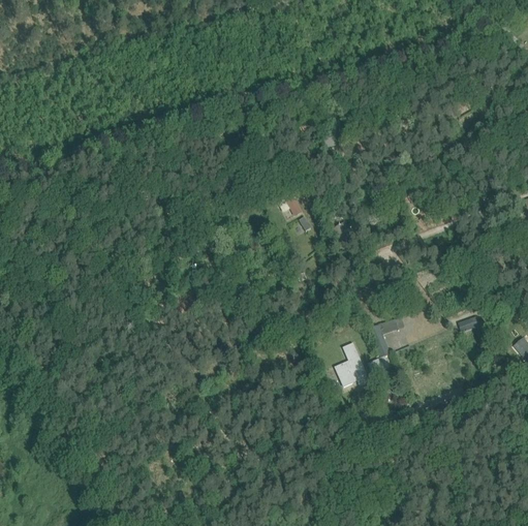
[(336,144),(335,141),(335,140),(334,140),(331,128),(320,131),(325,147),(336,144)]
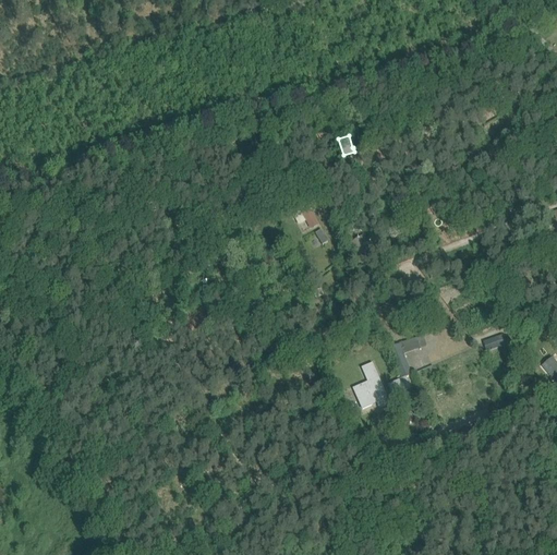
[(498,192),(503,197),(517,186),(512,181),(498,192)]
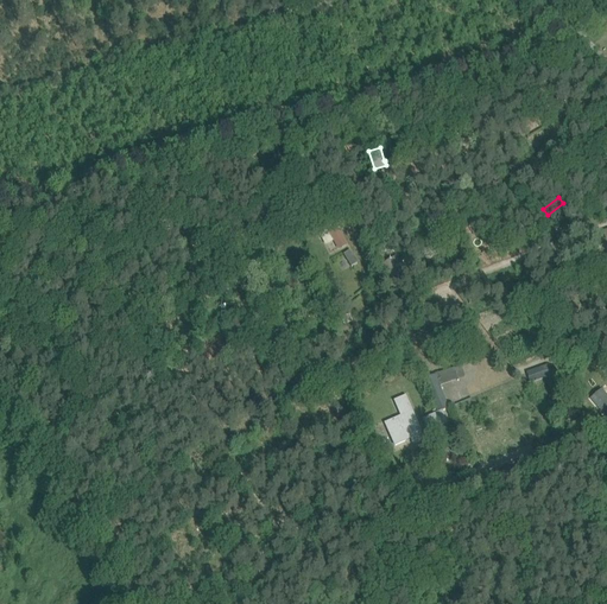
[(260,221),(261,224),(270,222),(267,217),(269,217),(265,208),(255,211),(259,221),(260,221)]
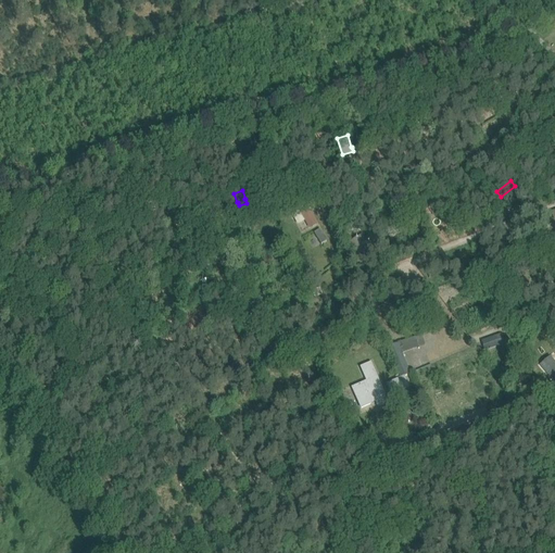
[(305,204),(300,208),(305,217),(308,224),(315,222),(305,204)]
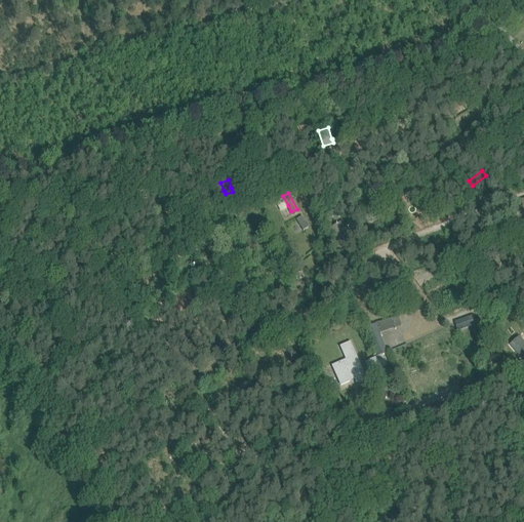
[(104,200),(107,207),(113,205),(110,198),(104,200)]
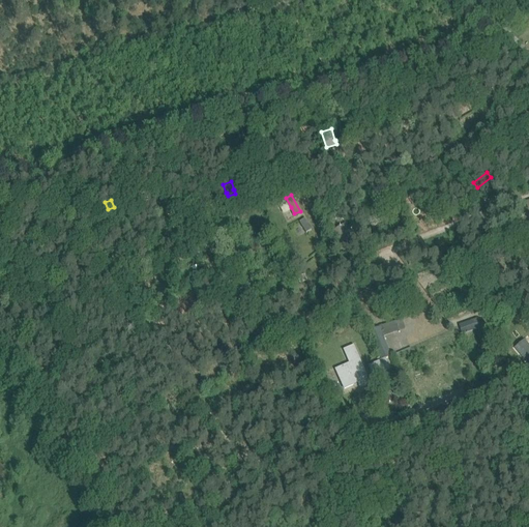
[(303,216),(298,221),(304,232),(311,228),(303,216)]
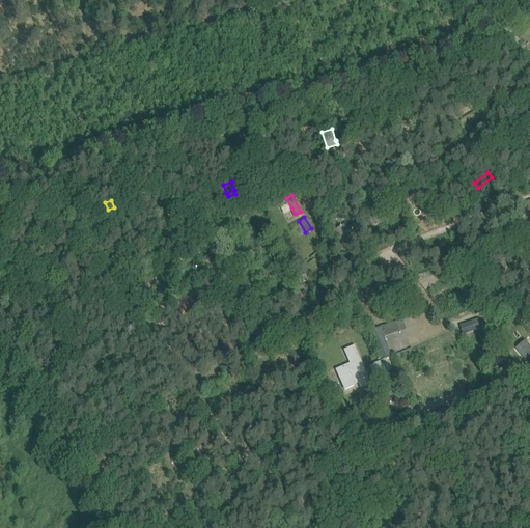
[(226,231),(213,238),(216,244),(225,240),(224,239),(229,237),(226,231)]
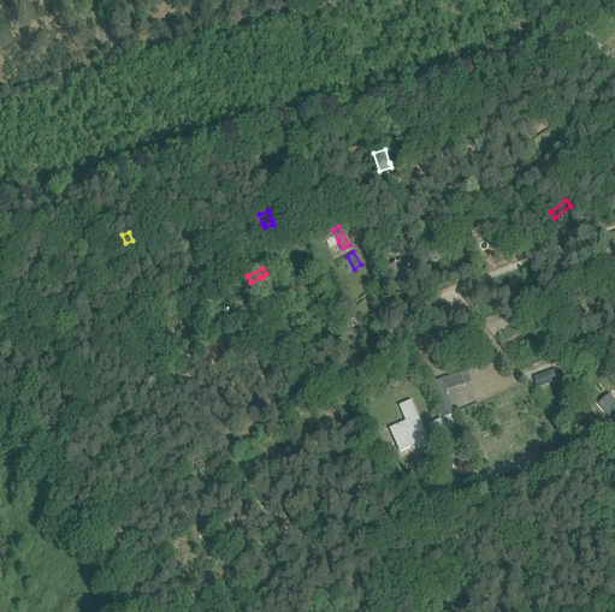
[(402,302),(398,308),(407,313),(411,307),(402,302)]
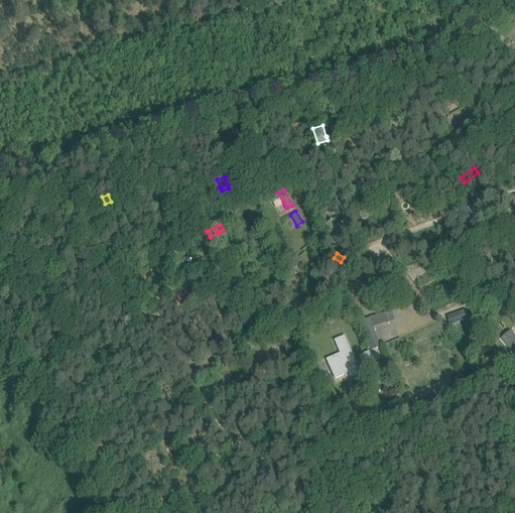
[(509,260),(501,264),(505,271),(512,266),(509,260)]
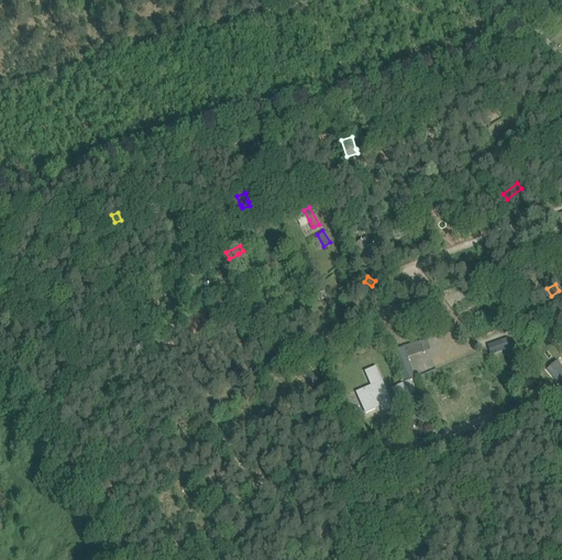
[(322,289),(315,293),(317,299),(326,296),(322,289)]
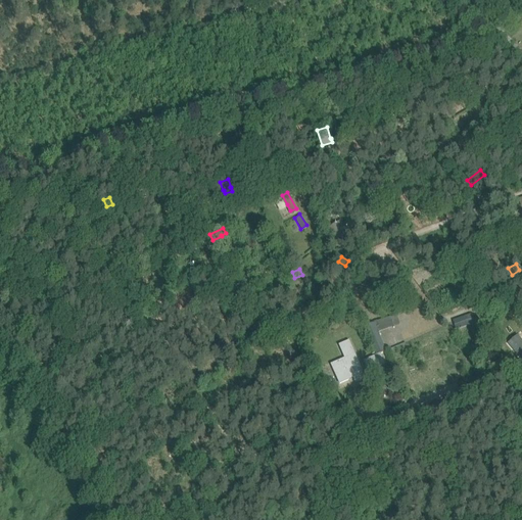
[(244,276),(230,282),(233,289),(247,284),(244,276)]
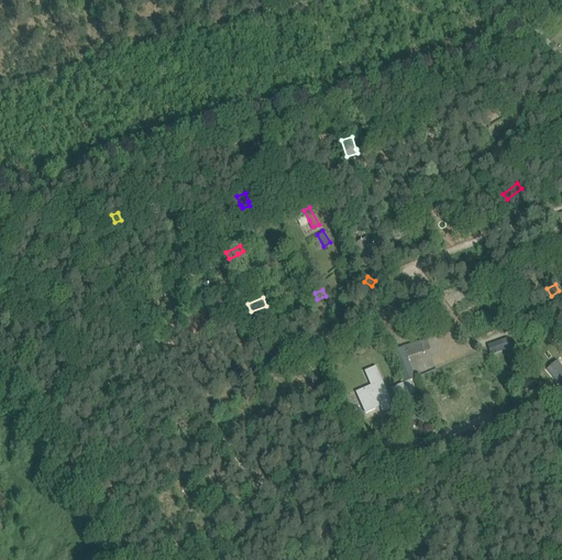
[(409,377),(415,375),(405,354),(405,353),(429,346),(426,337),(432,335),(431,331),(423,333),(425,338),(405,342),(390,349),(404,380),(409,377)]
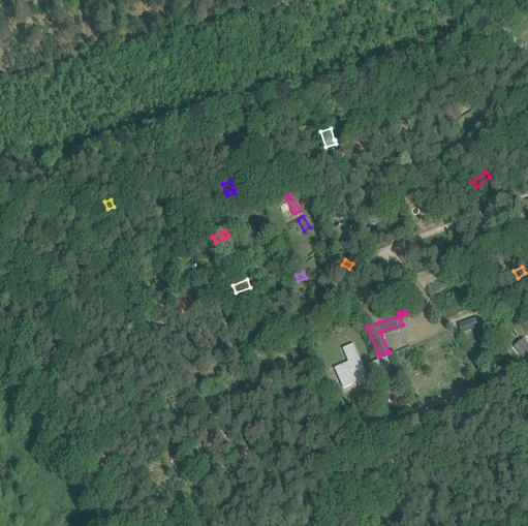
[(475,316),(462,320),(465,329),(478,323),(475,316)]
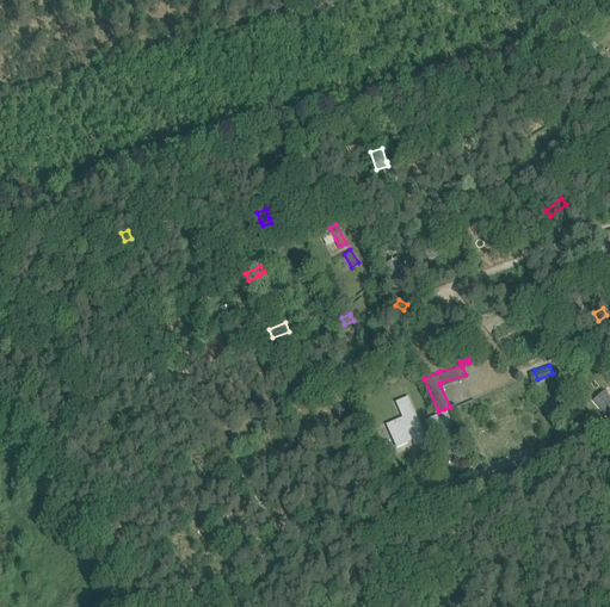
[(609,397),(603,390),(595,397),(609,416),(609,397)]
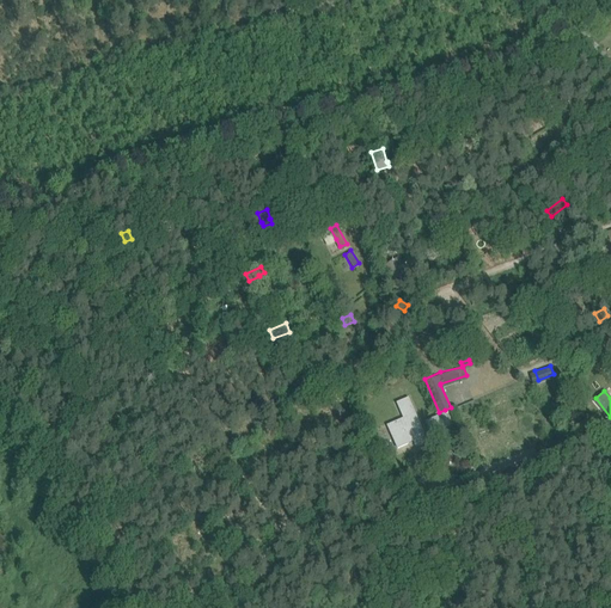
[(398,418),(386,424),(396,446),(408,441),(407,438),(411,436),(415,443),(426,438),(407,395),(396,400),(408,427),(403,429),(398,418)]
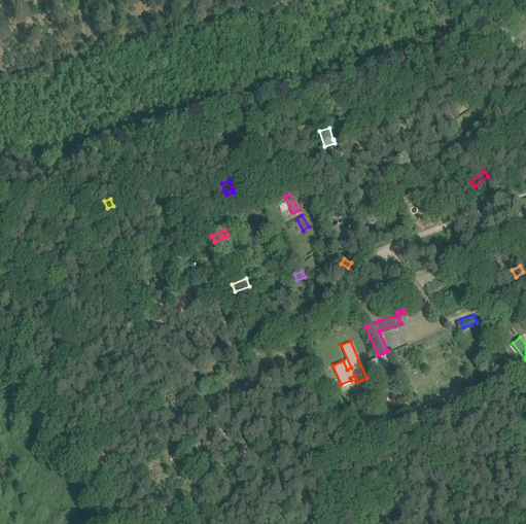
[(383,353),(378,355),(365,360),(371,371),(387,363),(383,353)]
